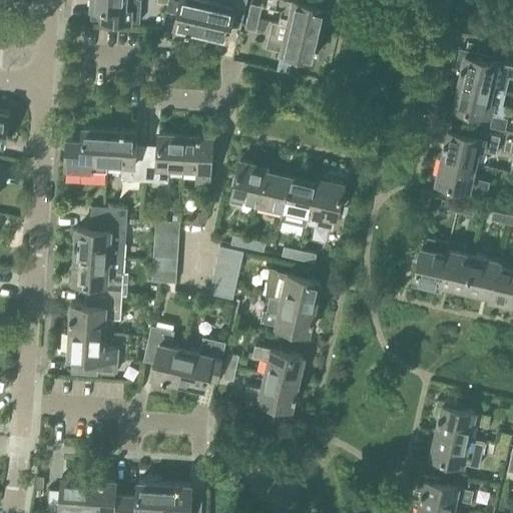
[(140,22),(141,0),(91,0),(91,7),(105,8),(112,8),(111,20),(140,22)]
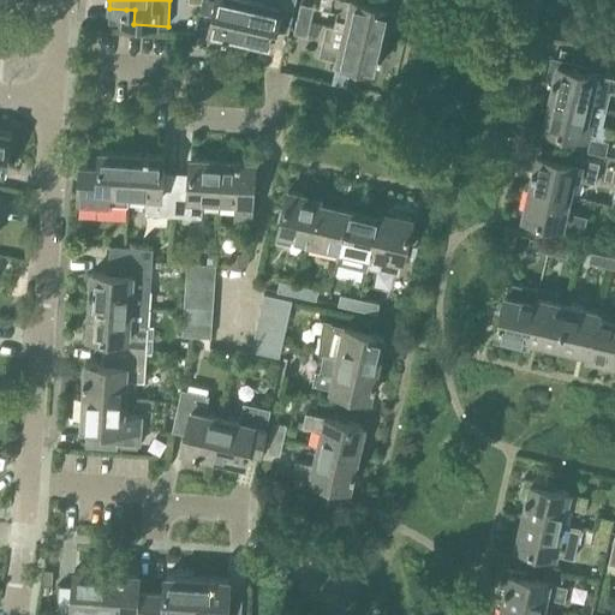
[(239,39),(248,0),(202,0),(202,4),(214,7),(209,31),(239,39)]
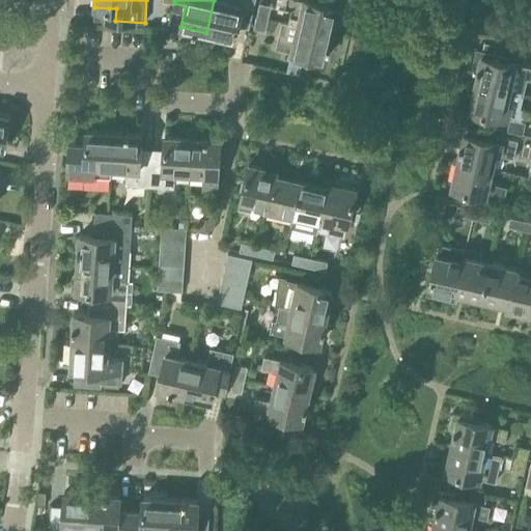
[(219,0),(214,0),(206,33),(233,38),(239,18),(250,20),(254,0),(229,0),(229,2),(219,0)]
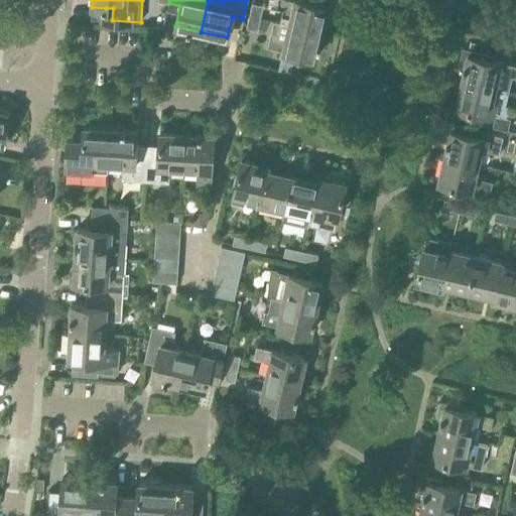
[(331,9),(327,8),(328,6),(301,0),(277,0),(276,7),(282,8),(279,22),(321,32),(326,32),(331,9)]
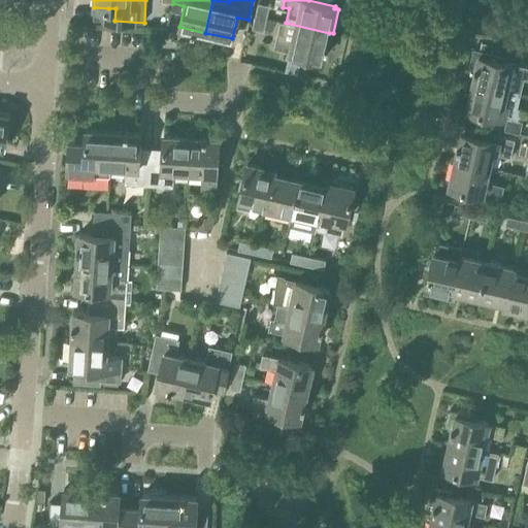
[(269,5),(258,3),(255,15),(266,19),(269,5)]
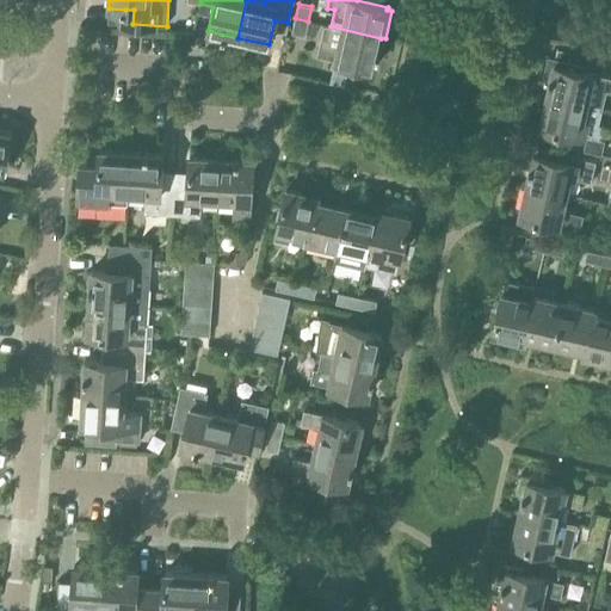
[(291,32),(304,36),(308,22),(295,18),(291,32)]
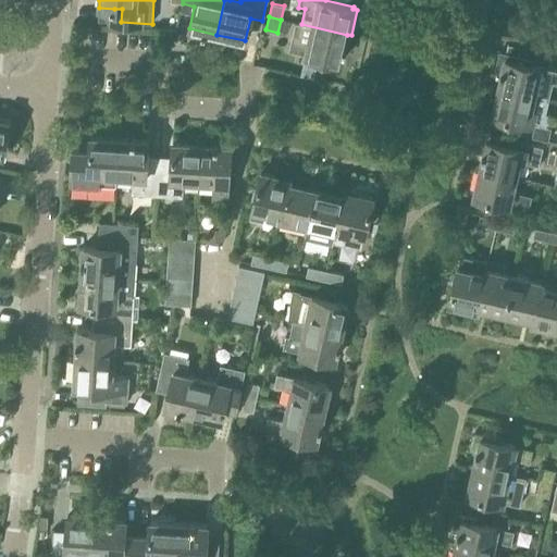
[(293,22),(282,20),(279,31),(291,33),(293,22)]
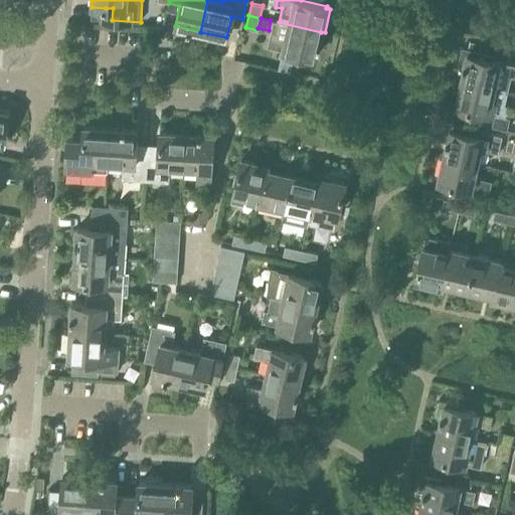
[(270,35),(267,46),(315,57),(321,32),(279,22),(273,21),(270,35)]
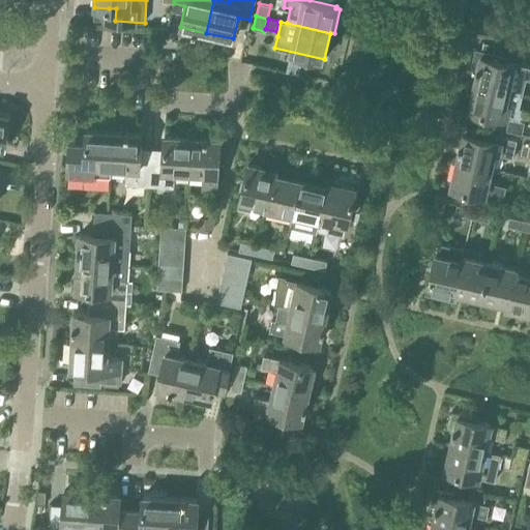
[(527,80),(529,80),(529,66),(494,59),(495,54),(475,49),(472,65),(476,67),(475,70),(477,70),(474,83),(523,94),(527,80)]
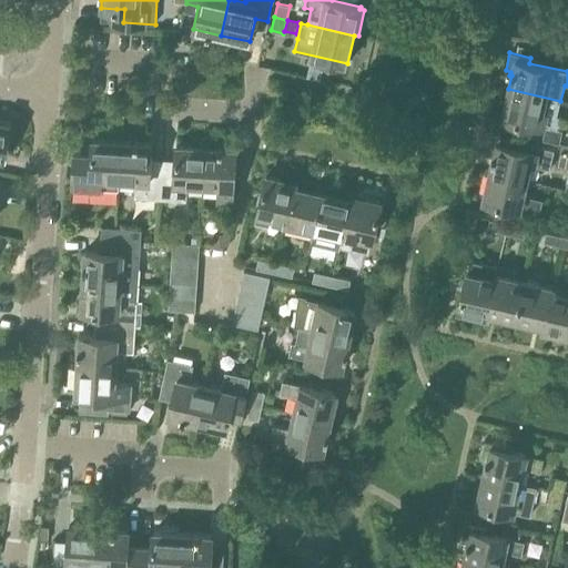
[(518,121),(545,127),(541,140),(559,143),(563,131),(558,130),(561,117),(557,115),(560,101),(508,89),(505,103),(500,102),(496,120),(515,124),(518,121)]
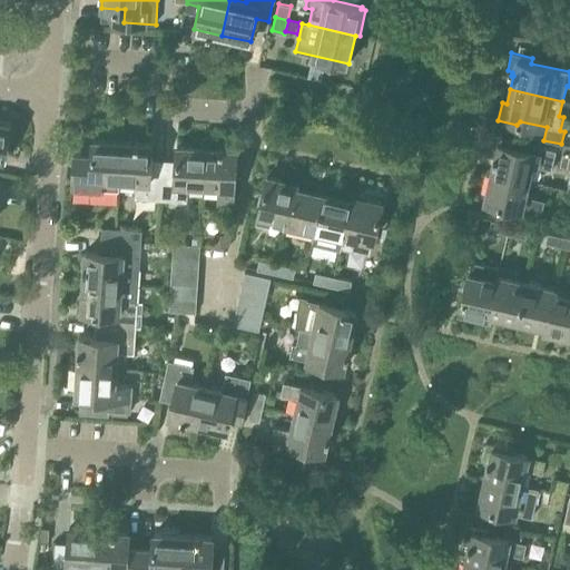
[(0,158),(3,159),(9,128),(0,126),(0,158)]
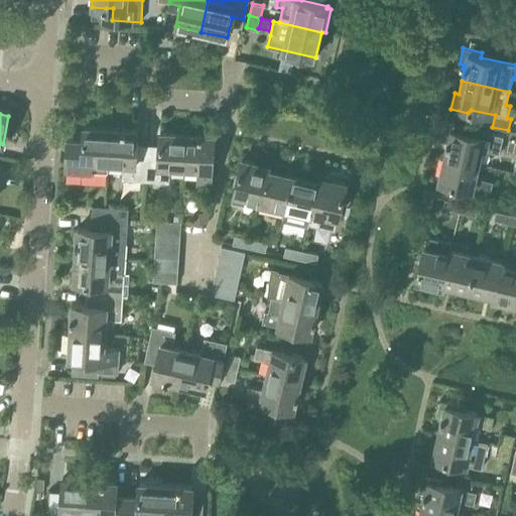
[(467,128),(446,124),(442,141),(447,142),(444,156),(477,163),(481,149),(499,153),(503,136),(482,132),(481,136),(466,133),(467,128)]
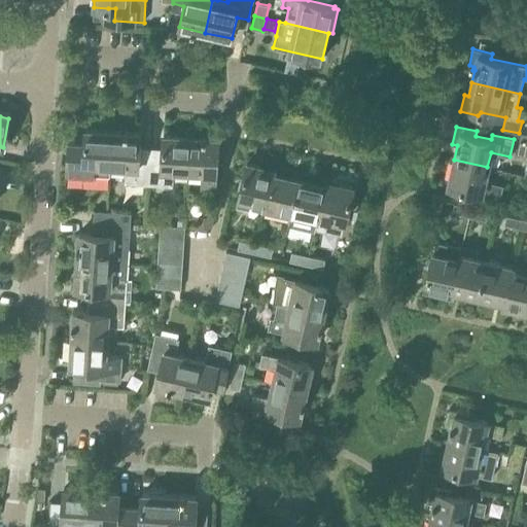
[(84,129),(84,142),(68,141),(66,173),(110,176),(110,166),(113,131),(84,129)]
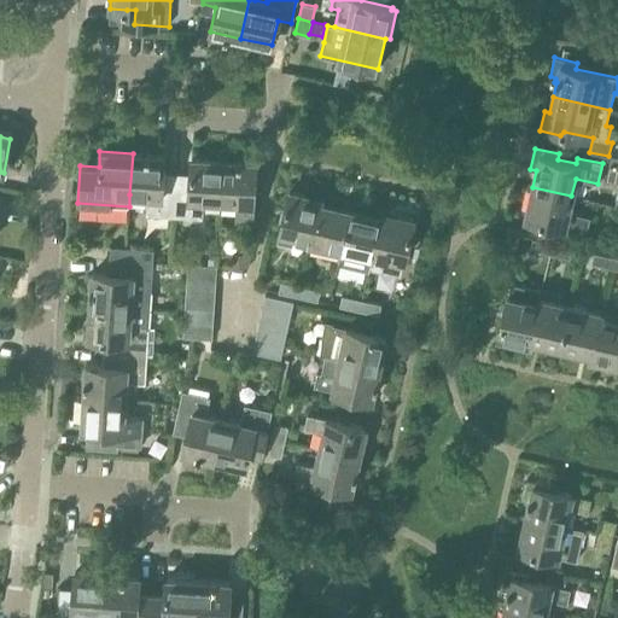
[(129,194),(146,196),(145,214),(175,216),(178,182),(162,181),(163,156),(133,153),(129,194)]
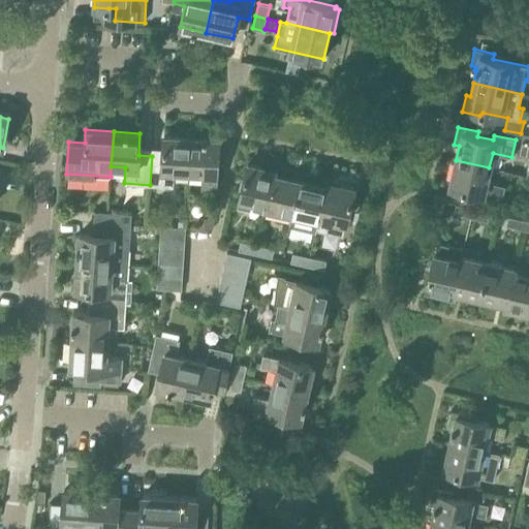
[(152,156),(150,185),(173,186),(174,169),(189,170),(191,136),(163,135),(162,156),(152,156)]
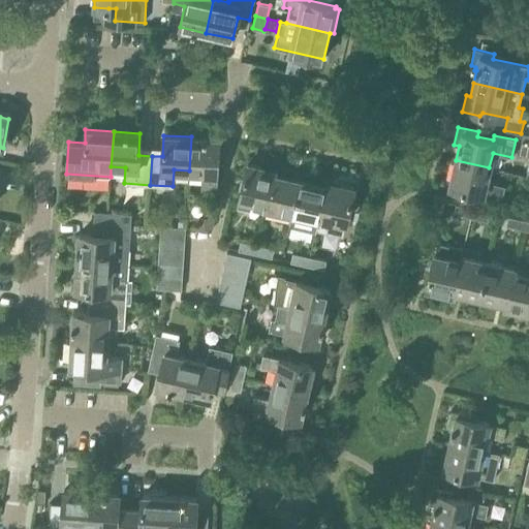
[(191,136),(189,170),(204,172),(203,188),(215,189),(218,138),(191,136)]
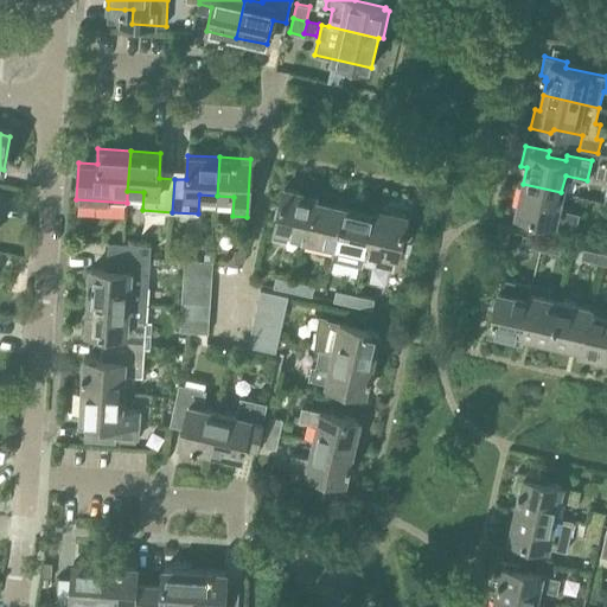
[(561,192),(523,184),(516,213),(576,228),(579,212),(557,208),(561,192)]
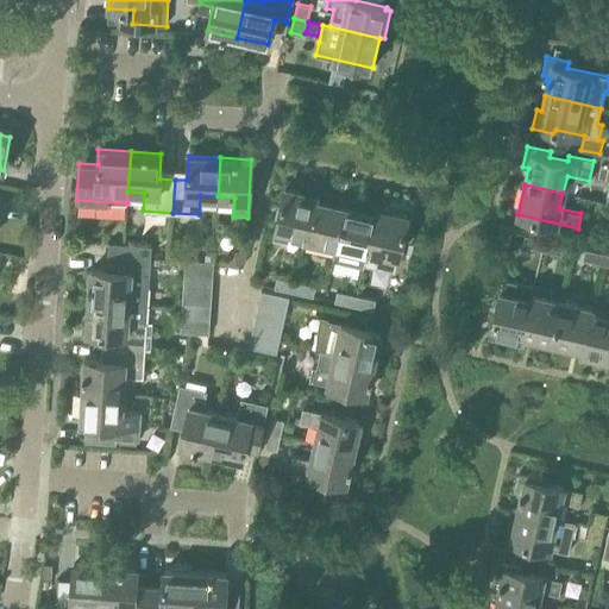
[(284,187),(272,237),(288,240),(290,230),(307,234),(314,200),(315,200),(315,195),(284,187)]
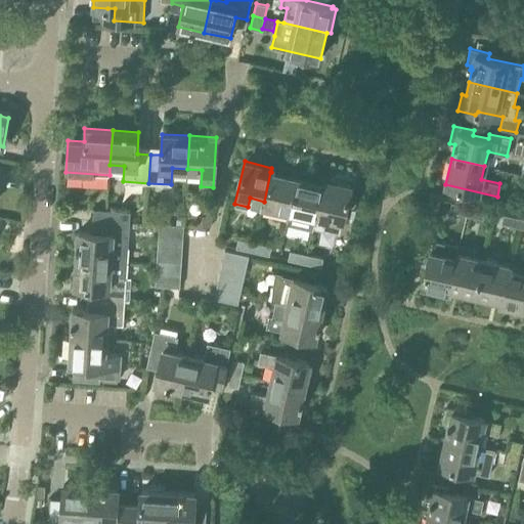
[(290,211),(297,178),(271,172),(270,172),(264,202),(264,205),(290,211)]
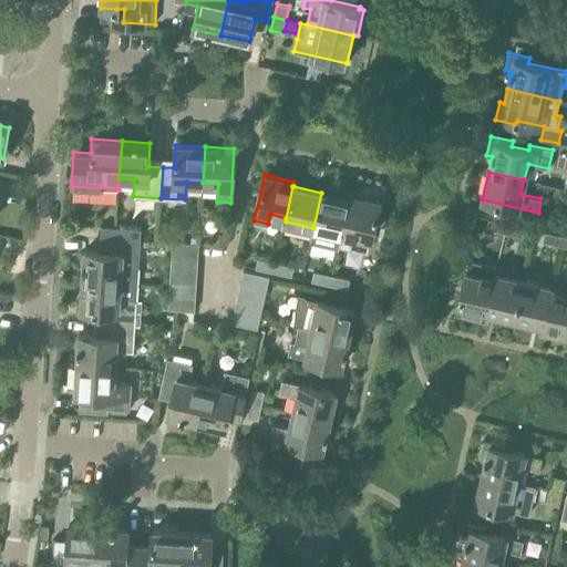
[(341,235),(342,230),(341,230),(349,198),(348,198),(321,193),(313,228),(341,235)]
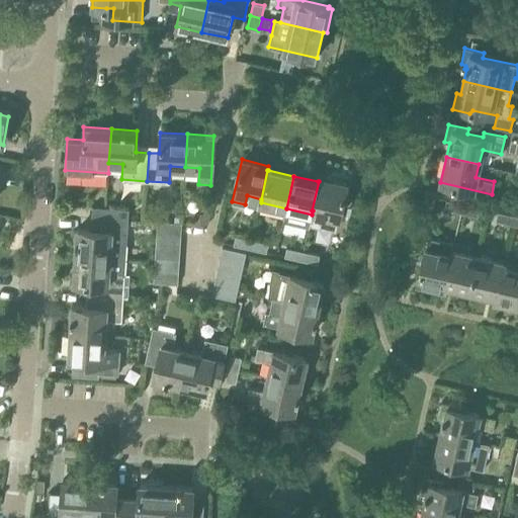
[(328,214),(326,223),(336,226),(346,183),(319,177),(318,181),(319,181),(312,210),(313,210),(328,214)]
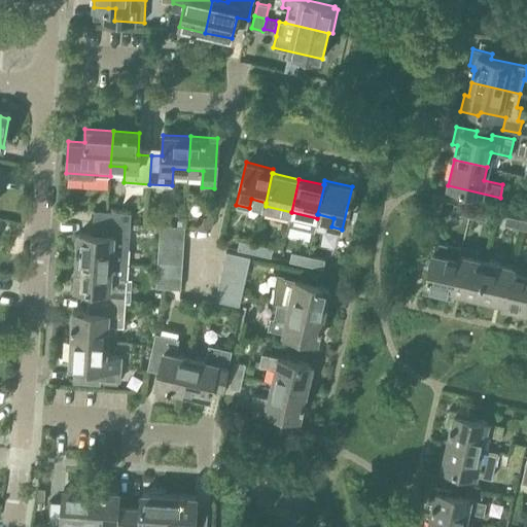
[(470,217),(472,209),(456,205),(454,213),(470,217)]
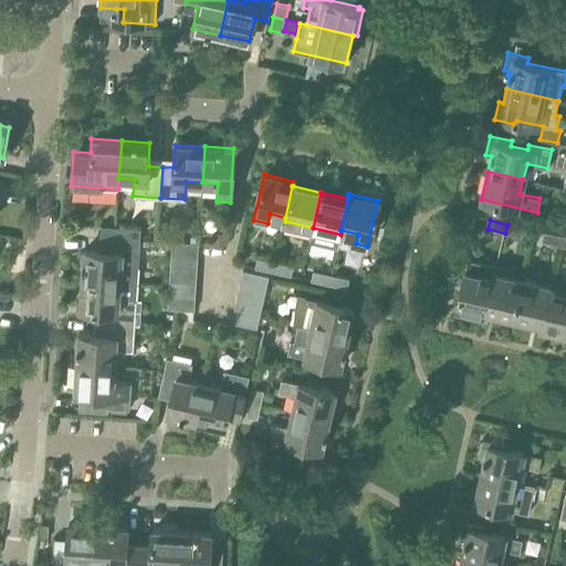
[(507,224),(505,233),(522,237),(525,228),(507,224)]
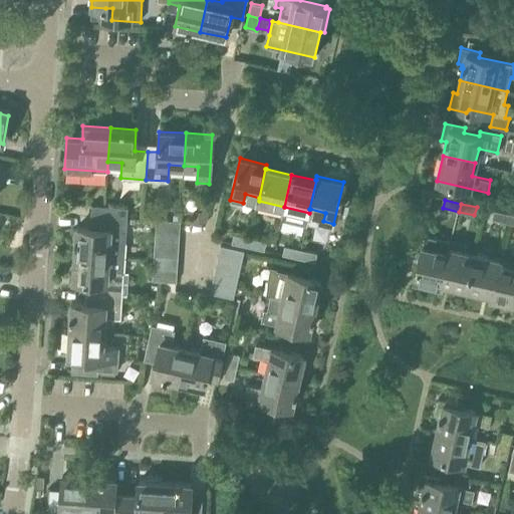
[(126,218),(126,207),(104,206),(98,206),(98,217),(126,219),(126,218)]
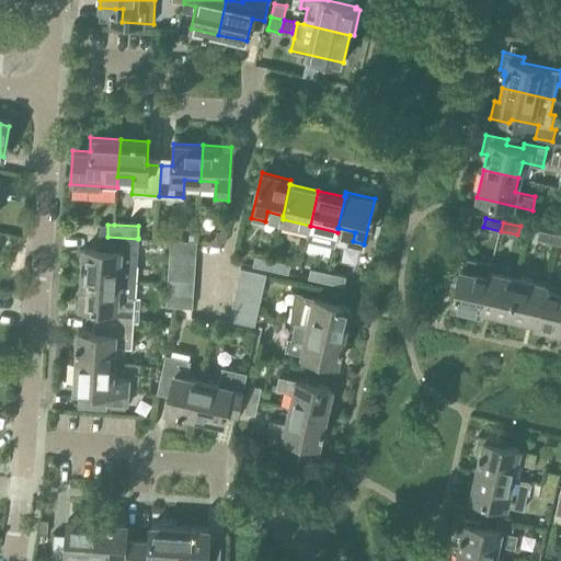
[(209,229),(208,240),(225,241),(225,230),(209,229)]
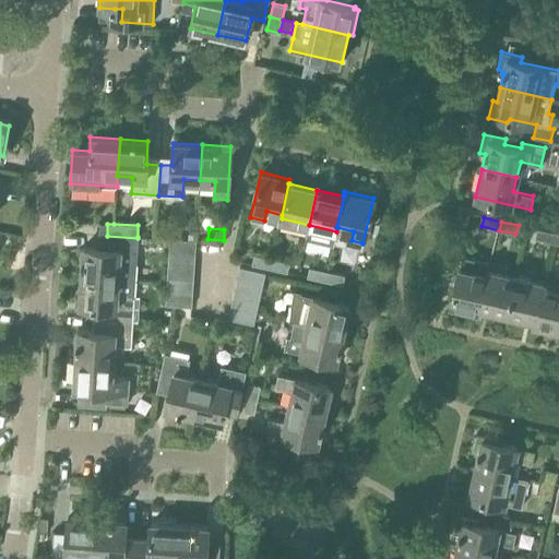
[(538,229),(536,238),(554,242),(556,234),(538,229)]
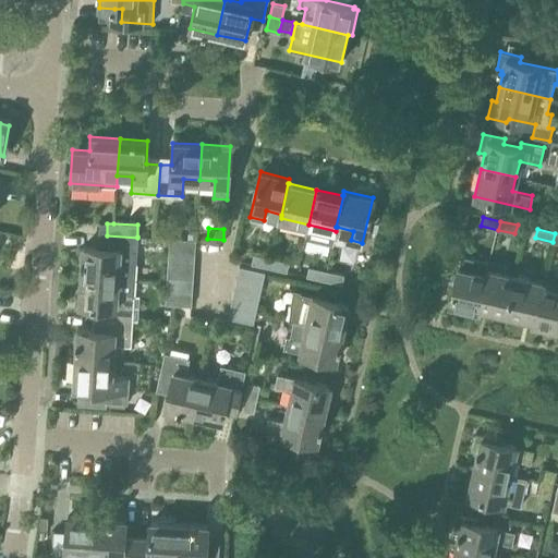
[(97,247),(83,246),(81,275),(118,278),(119,263),(135,264),(137,238),(107,235),(106,249),(97,247)]
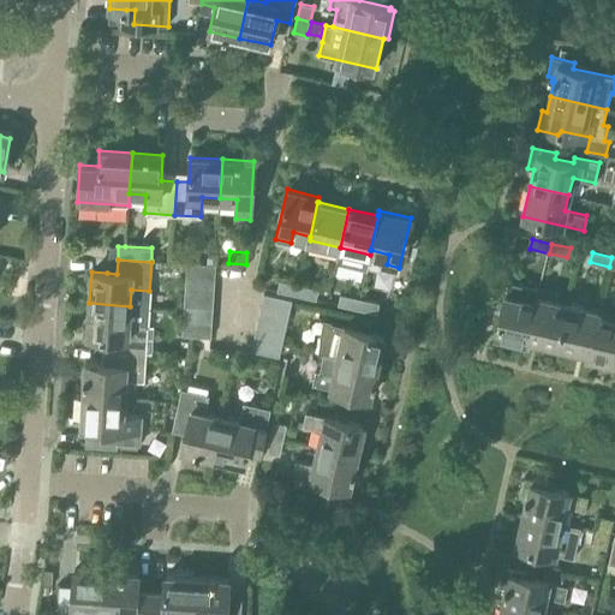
[(215,266),(187,263),(187,278),(214,280),(215,266)]
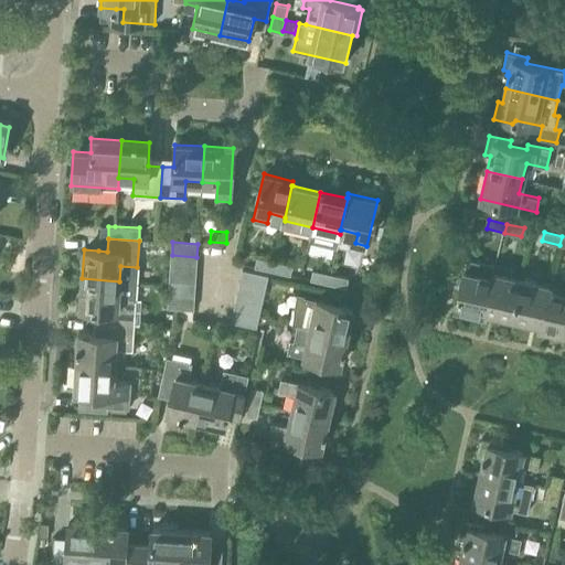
[(171,268),(195,269),(196,257),(172,255),(171,268)]
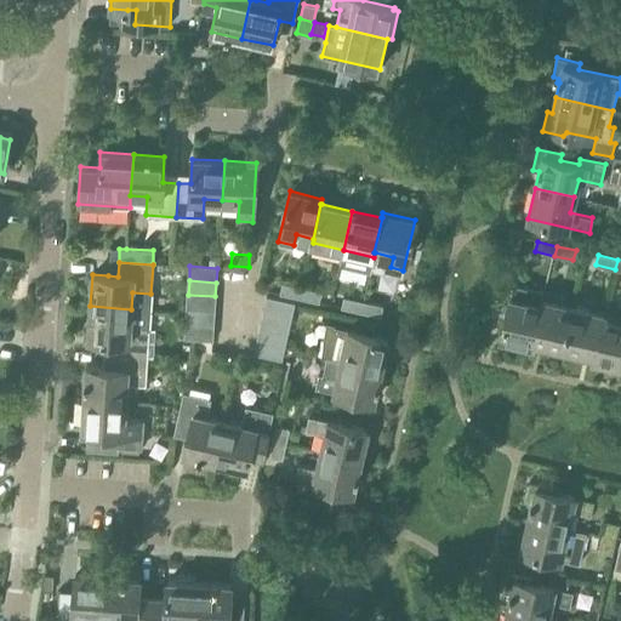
[(533,340),(534,340),(542,305),(543,301),(546,291),(513,283),(500,339),(531,346),(533,340)]
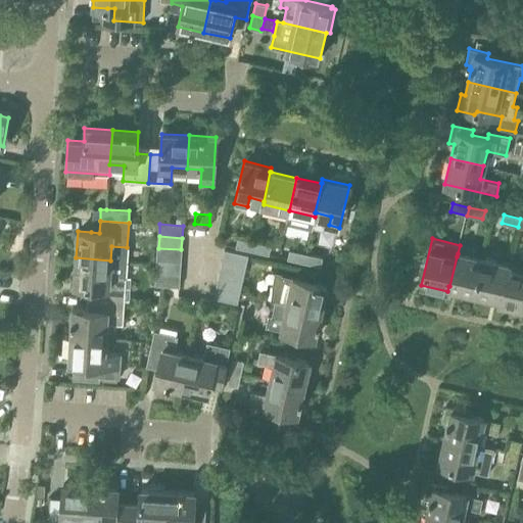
[(252,250),(254,242),(238,239),(236,247),(252,250)]
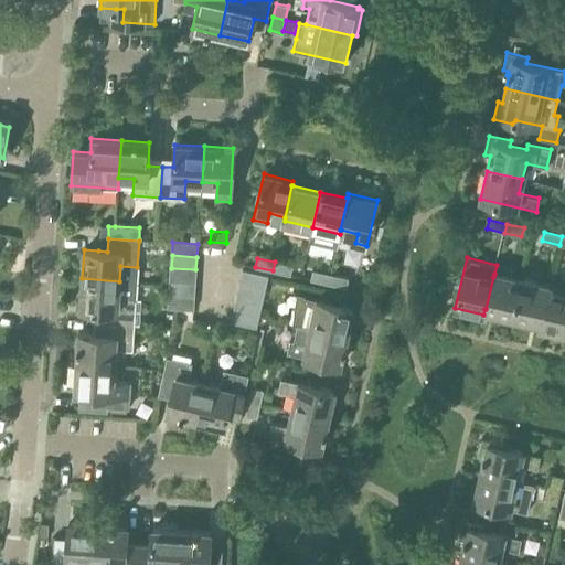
[(275,262),(273,270),(290,275),(292,266),(275,262)]
